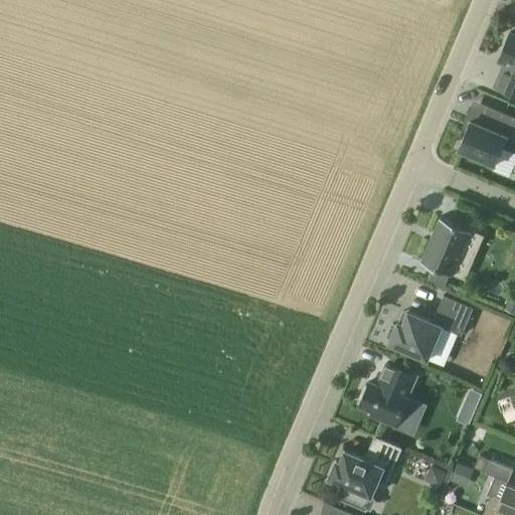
[(514,33),(510,32),(498,60),(504,63),(495,86),(514,94),(514,33)]
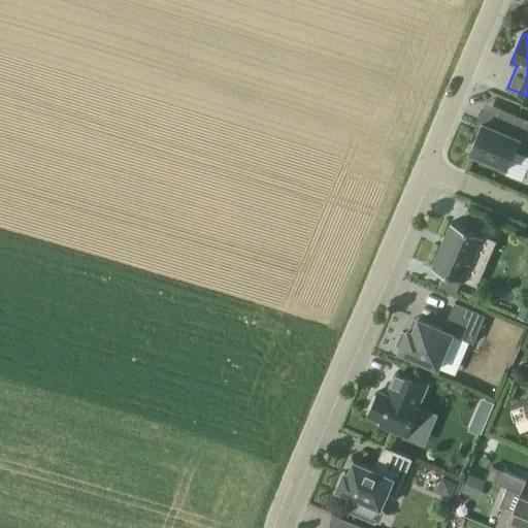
[(527,152),(527,119),(502,108),(494,127),(483,123),(470,152),(508,167),(516,151),(527,156),(527,152)]
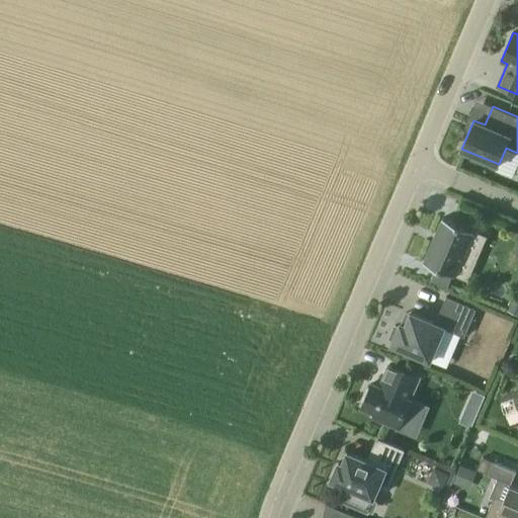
[(475,231),(443,218),(424,262),(437,267),(431,280),(448,287),(453,274),(455,275),(475,231)]
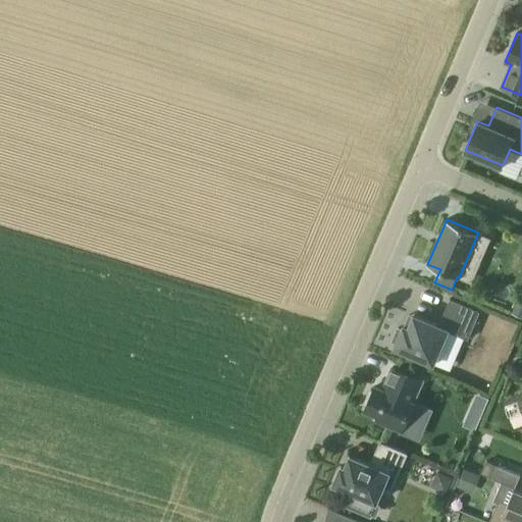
[(521,301),(514,298),(509,310),(521,315),(521,301)]
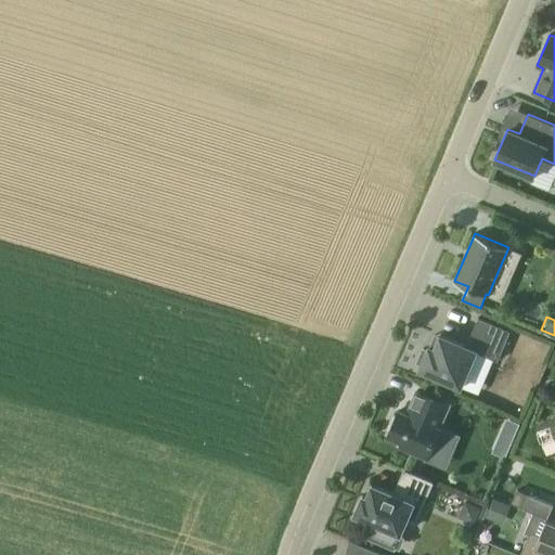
[(476,351),(498,361),(511,331),(479,318),(466,346),(440,335),(435,348),(429,346),(428,350),(424,348),(417,362),(422,364),(420,369),(461,386),(476,351)]
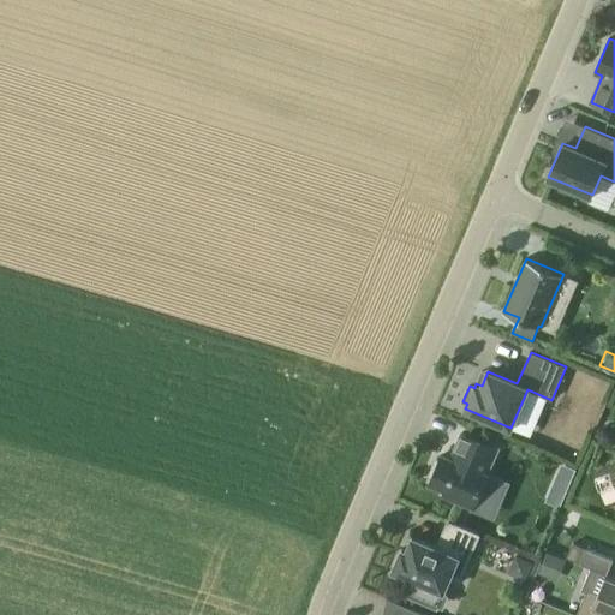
[(463,433),(452,459),(442,455),(440,460),(436,459),(429,476),(433,477),(430,483),(446,489),(445,495),(473,507),(488,475),(485,473),(496,447),(463,433)]
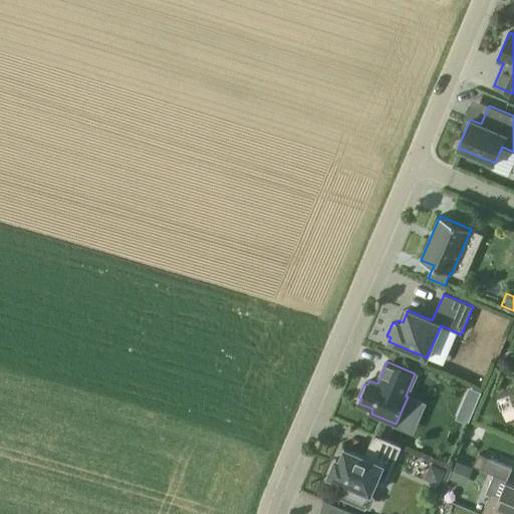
[(471,393),(463,389),(459,399),(467,403),(471,393)]
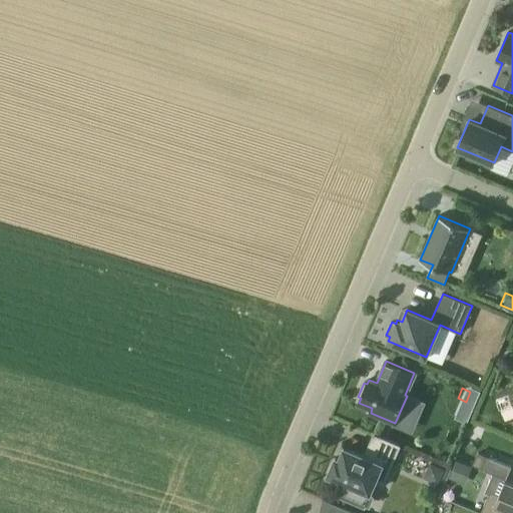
[(400,445),(375,434),(365,456),(345,447),(340,459),(336,458),(328,475),(344,482),(338,495),(356,502),(361,489),(370,493),(376,481),(383,484),(400,445)]
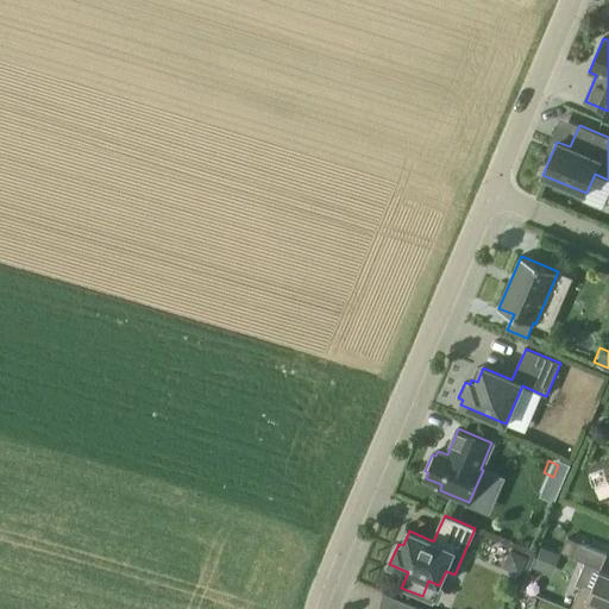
[(562,552),(576,558),(582,542),(567,537),(562,552)]
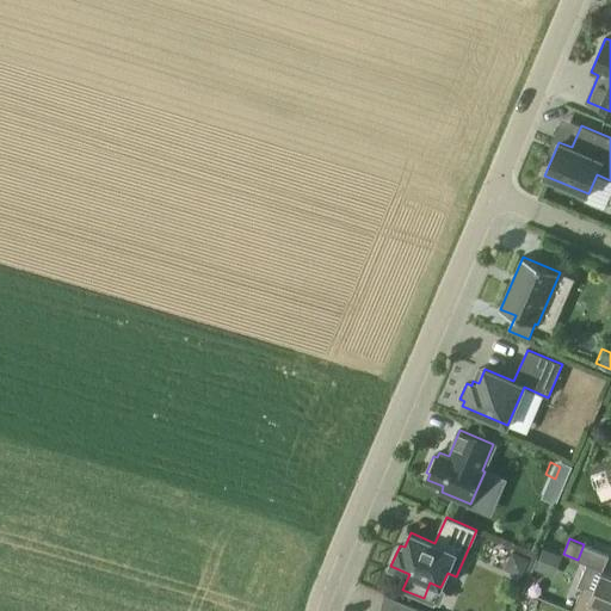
[(584,544),(578,560),(587,563),(604,571),(610,556),(584,544)]
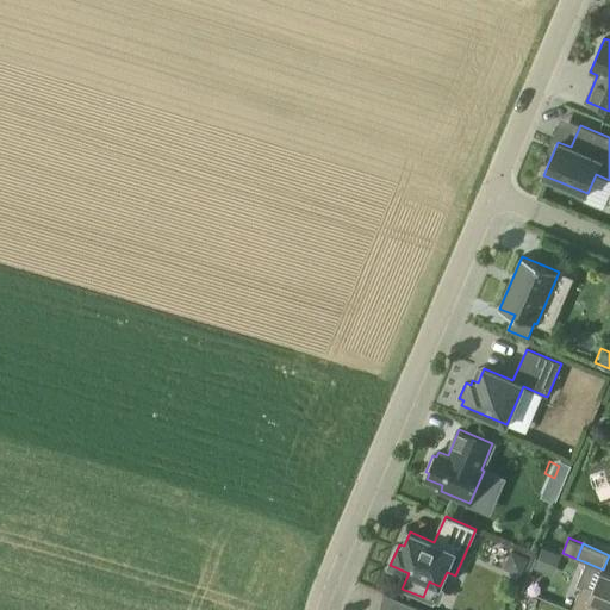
[(560,555),(542,547),(534,567),(552,576),(560,555)]
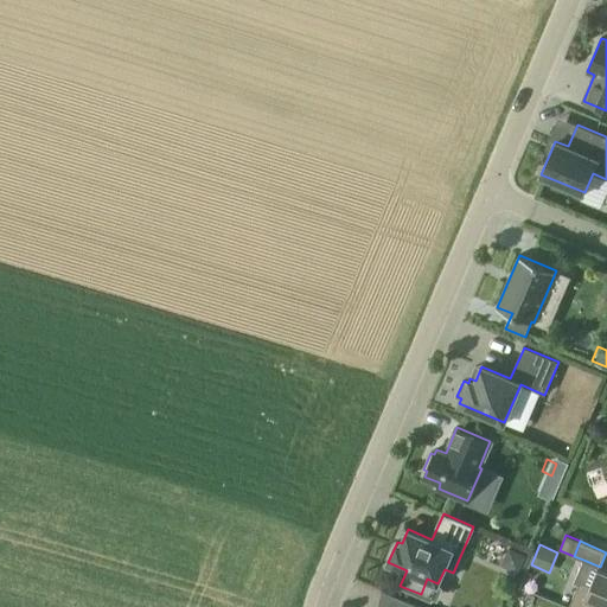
[(525,554),(509,547),(502,564),(518,572),(525,554)]
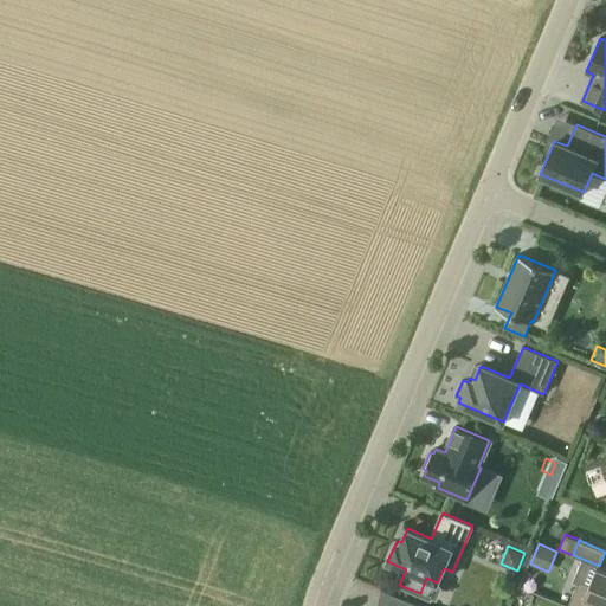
[(605,605),(605,569),(598,566),(582,559),(573,580),(579,582),(568,605),(605,605)]
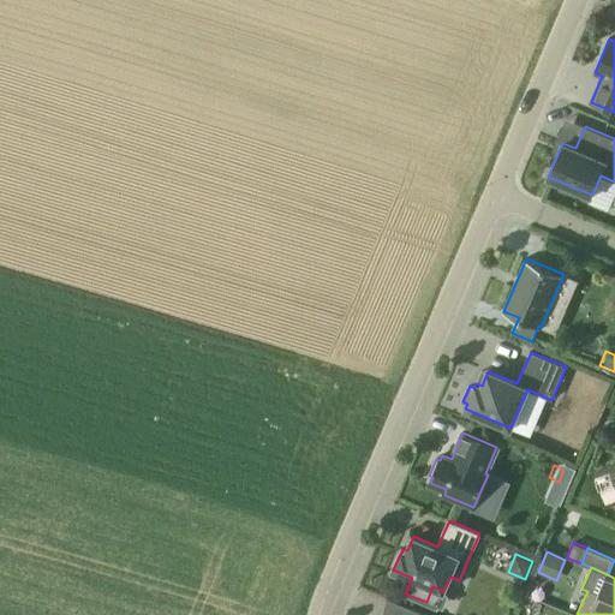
[(428,614),(387,598),(382,614),(428,614)]
